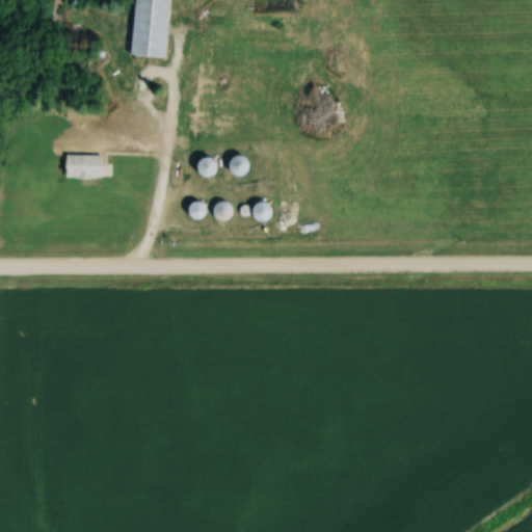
[(134,0),(131,55),(167,57),(170,0),(134,0)]
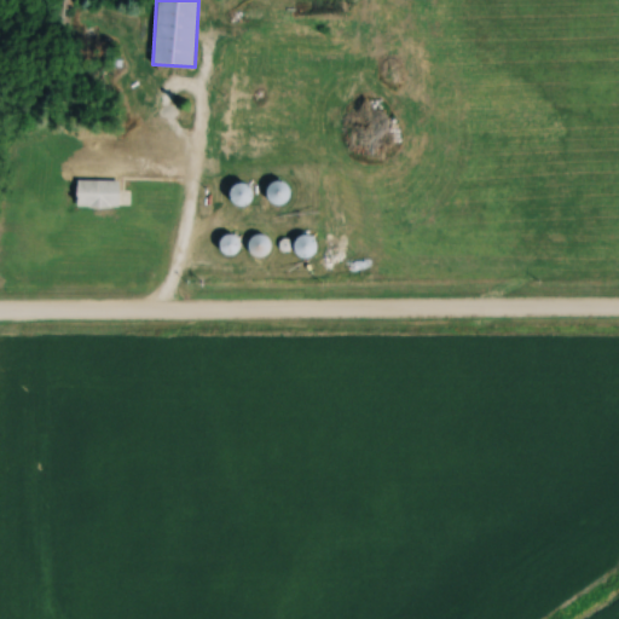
[(119,207),(119,179),(77,179),(77,207),(119,207)]
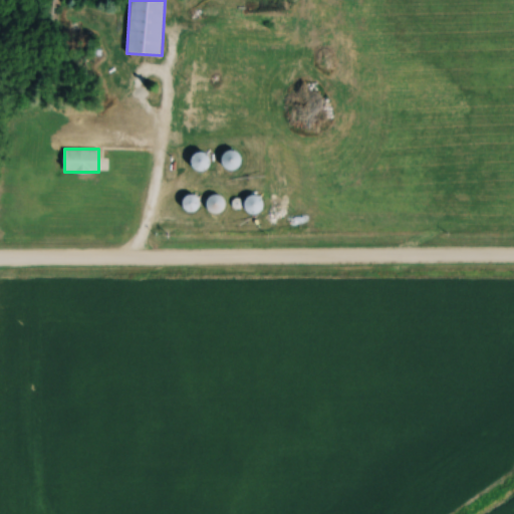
[(225,171),(240,165),(234,150),(219,156),(225,171)]
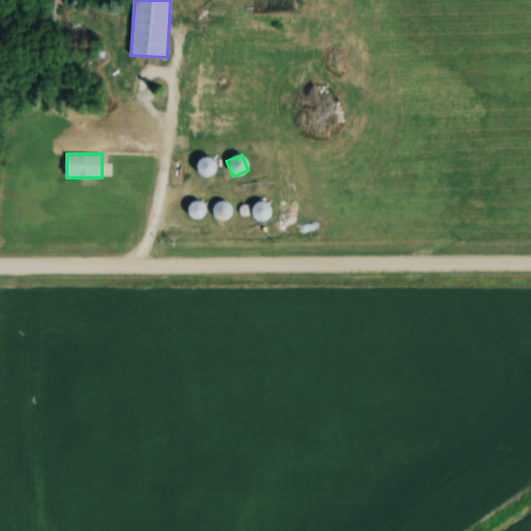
[(214,173),(212,158),(196,160),(199,175),(214,173)]
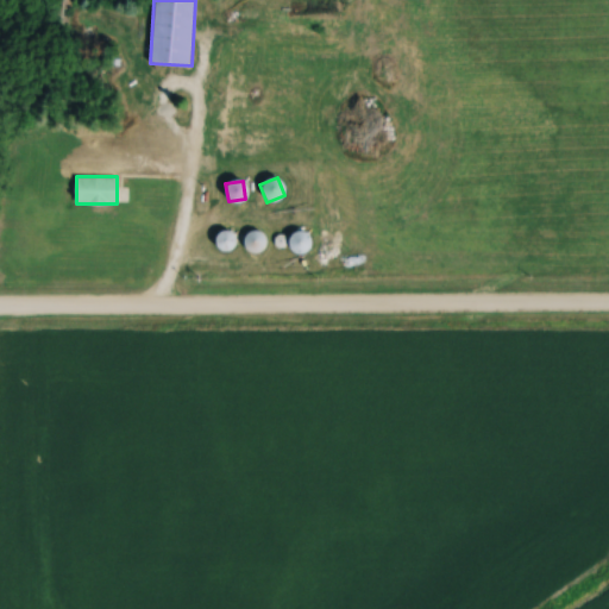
[(326,228),(340,224),(334,211),(321,215),(326,228)]
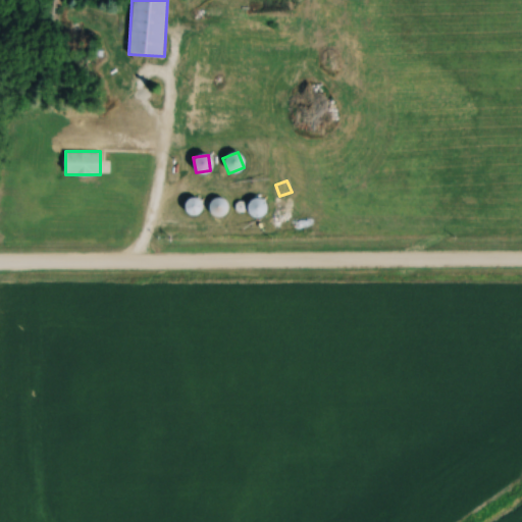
[(227,205),(216,197),(207,210),(219,218),(227,205)]
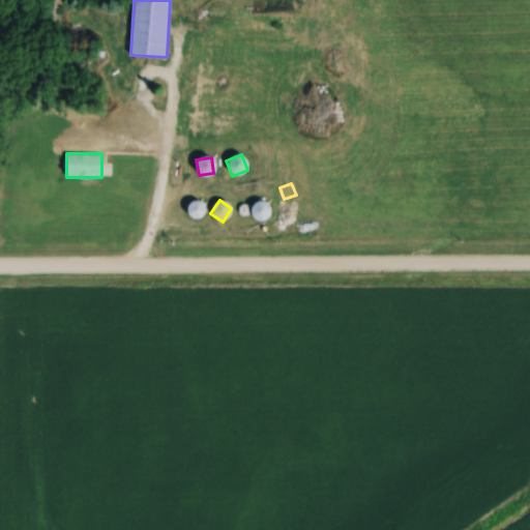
[(248,206),(253,221),(268,215),(264,201),(248,206)]
